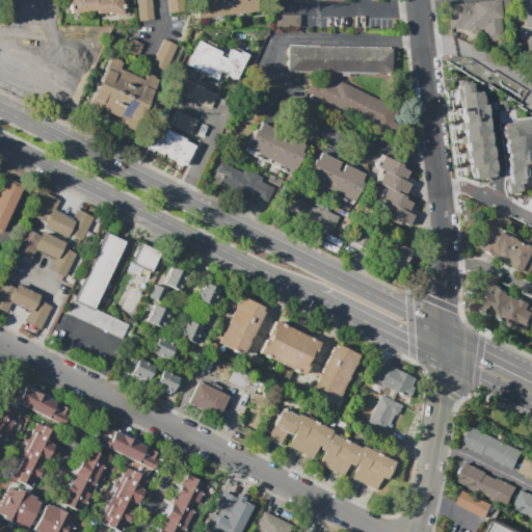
[(10,0),(30,0),(32,9),(12,11),(10,0)]
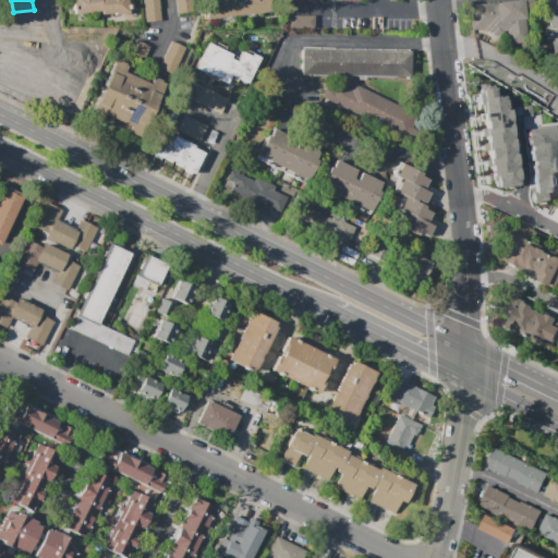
[(100,0),(100,11),(74,14),(72,0),(100,0)]
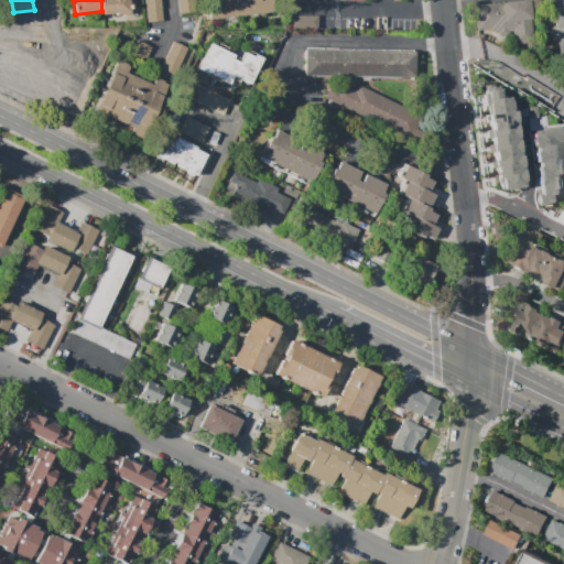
[(101,0),(132,0),(128,1),(130,13),(115,14),(115,12),(102,13),(101,11),(101,0)]
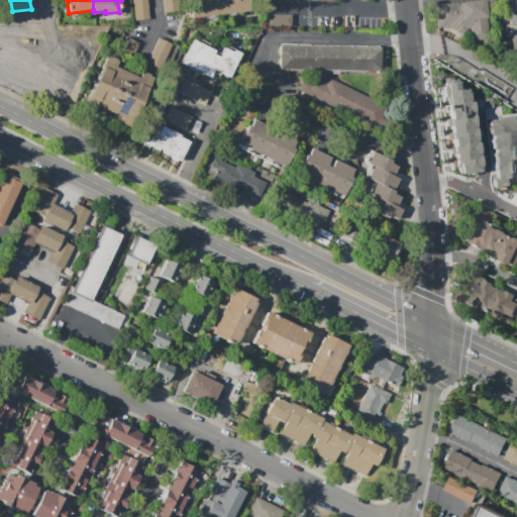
[(132,0),(145,0),(148,18),(135,20),(132,0)]
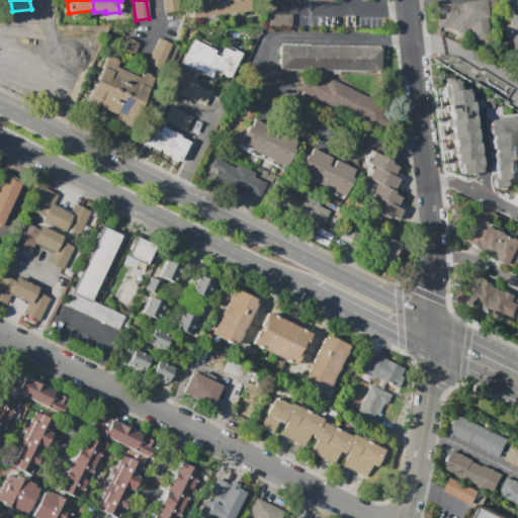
[(165,12),(163,0),(178,0),(179,10),(165,12)]
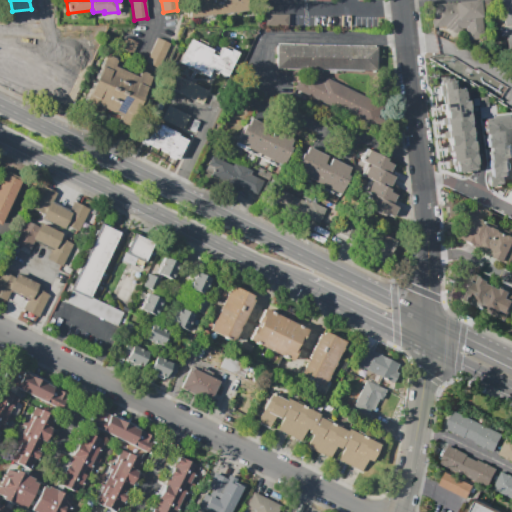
[(246,0),(247,10),(189,17),(188,5),(190,5),(189,0),(246,0)]
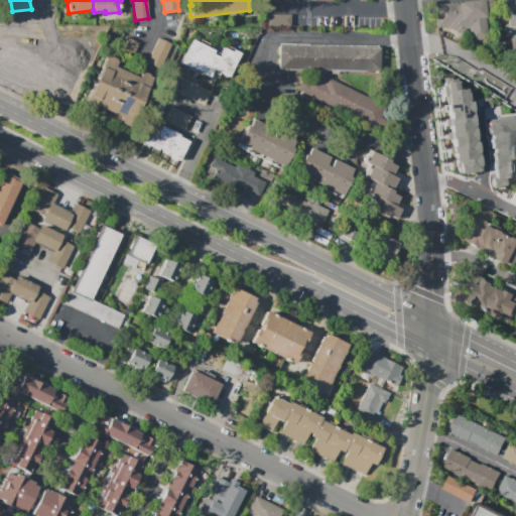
[(477,0),(486,0),(488,17),(477,18),(479,30),(456,33),(456,30),(452,30),(452,28),(448,29),(448,26),(436,27),(434,5),(477,0)]
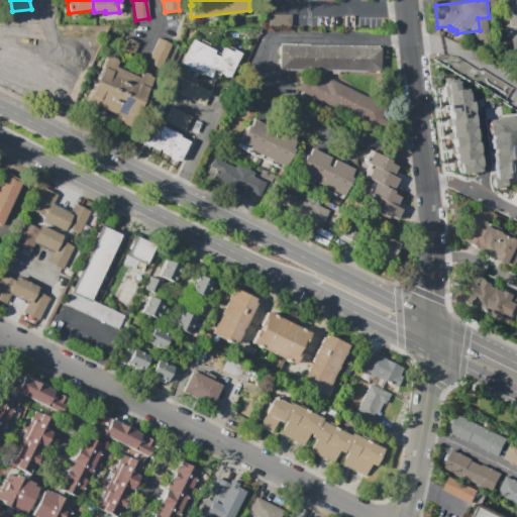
[(516,13),(507,15),(506,3),(516,1),(516,13)]
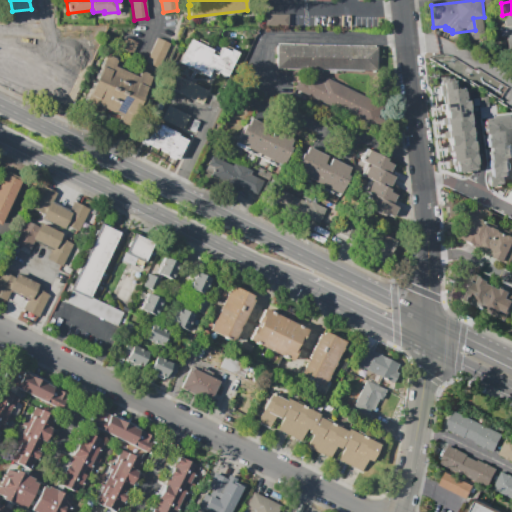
[(511,25),(504,26),(502,15),(511,13),(511,25)]
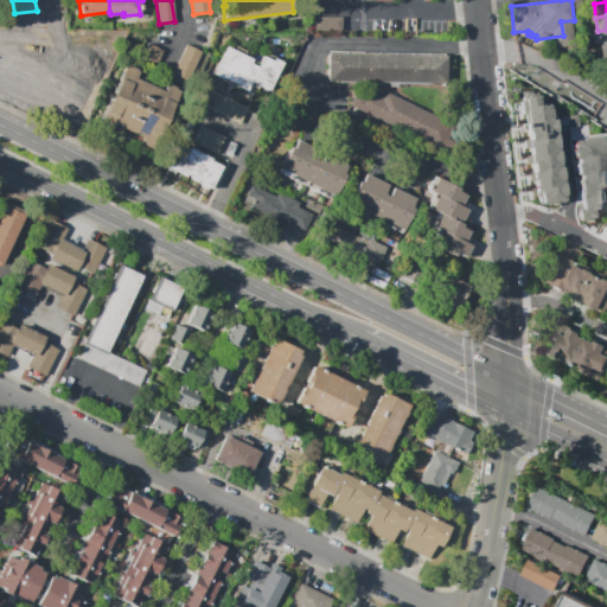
[(314,17),(343,17),(343,32),(314,31),(314,17)]
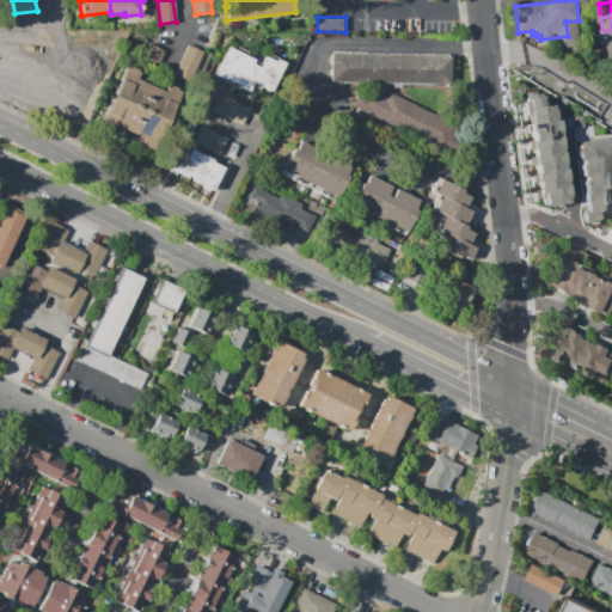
[(150,43),(165,50),(158,65),(144,57),(150,43)]
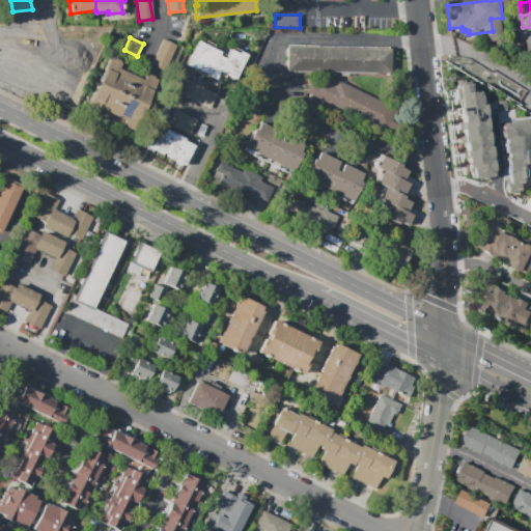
[(164,39),(176,45),(165,71),(151,64),(164,39)]
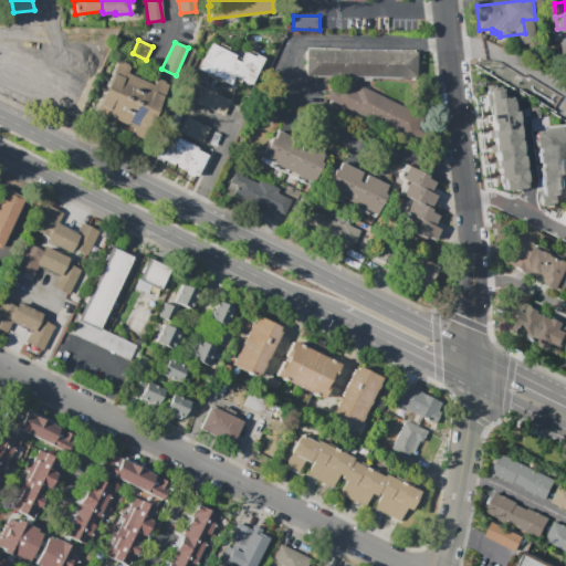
[(211,43),(242,59),(245,53),(254,58),(255,54),(263,59),(251,84),(233,75),(230,84),(199,69),(211,43)]
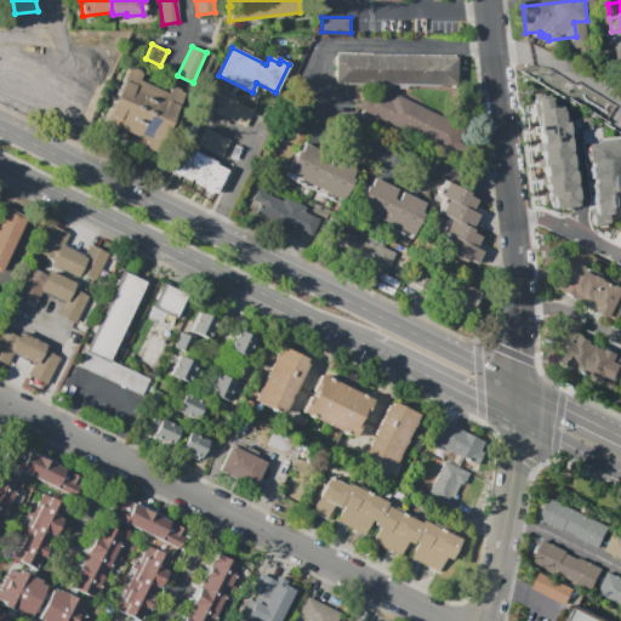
[(7,52),(22,58),(6,90),(0,86),(0,66),(5,56),(7,52)]
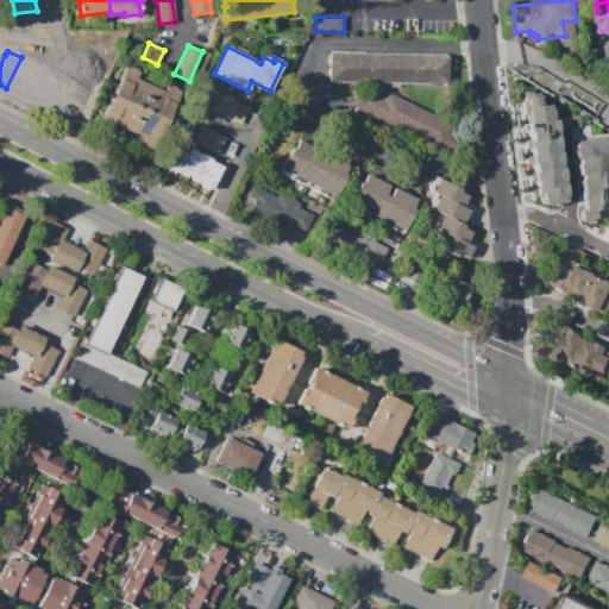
[(330,54),(447,56),(446,83),(328,80),(330,54)]
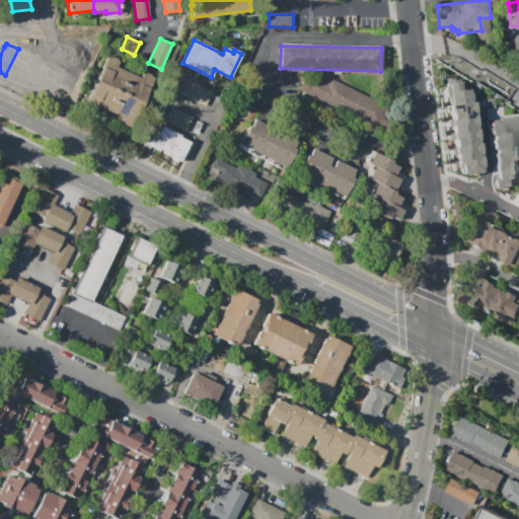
[(18,49),(30,55),(17,81),(5,75),(18,49)]
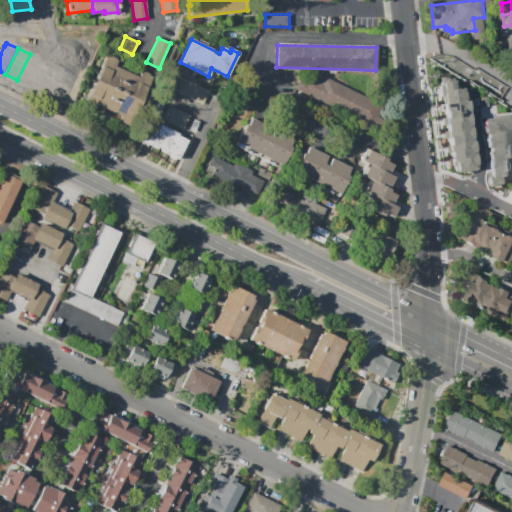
[(42,59),(30,83),(28,86),(17,80),(30,54),(42,59)]
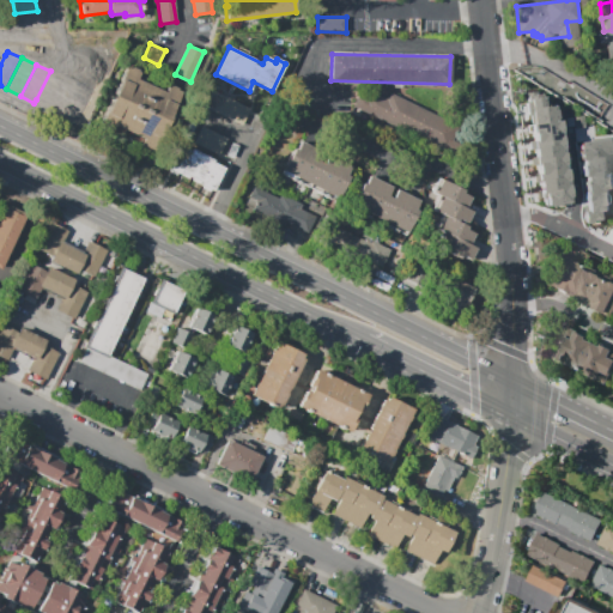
[(126,67),(139,73),(135,79),(164,92),(168,86),(181,92),(167,121),(153,150),(141,144),(144,139),(115,126),(113,131),(99,125),(114,93),(126,67)]
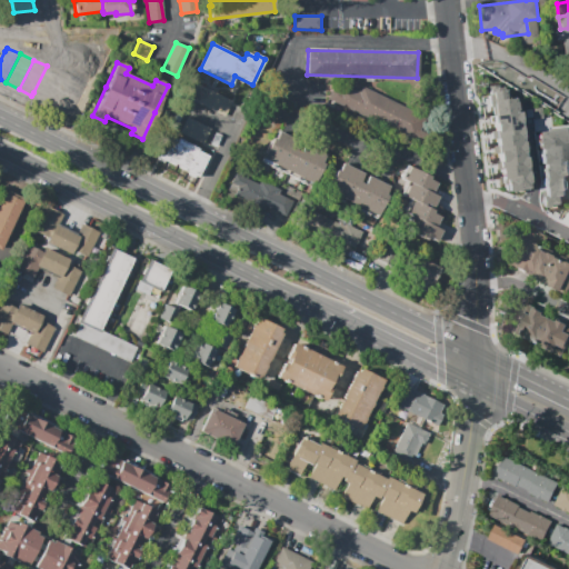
[(48,63),(60,69),(46,98),(33,92),(47,66),(48,63)]
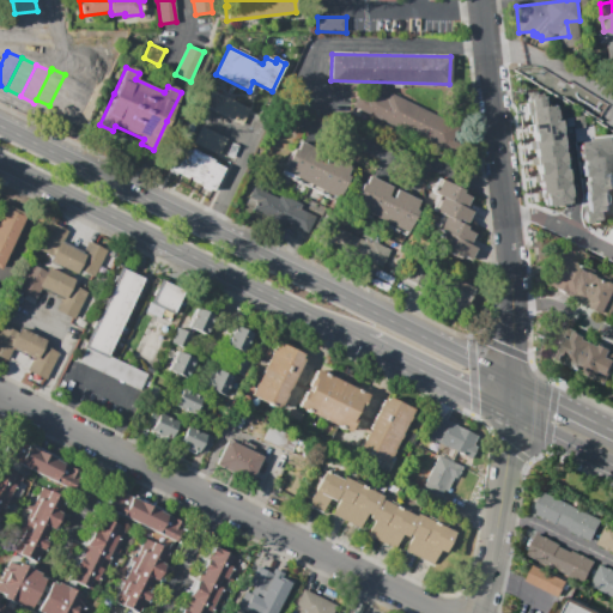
[(65,74),(76,79),(61,111),(49,105),(65,74)]
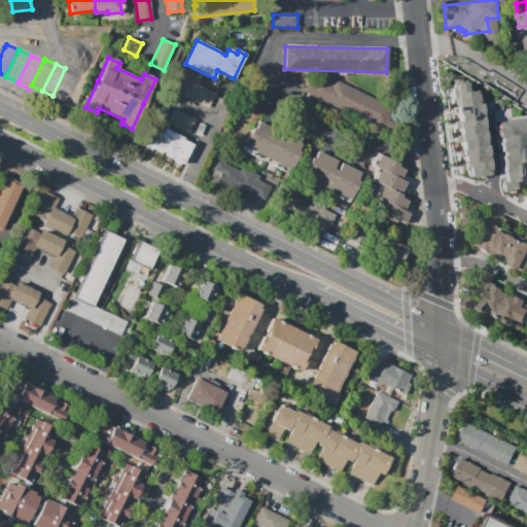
[(65,68),(78,74),(65,102),(53,96),(65,68)]
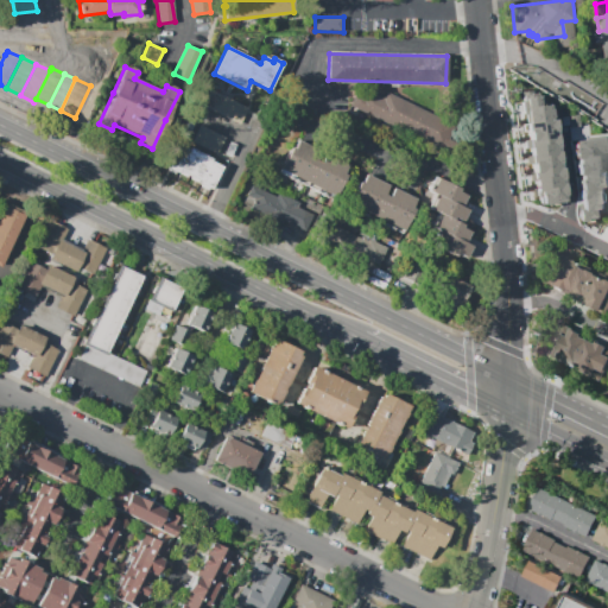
[(386,92),(453,126),(441,151),(350,106),(360,87),(382,99),(386,92)]
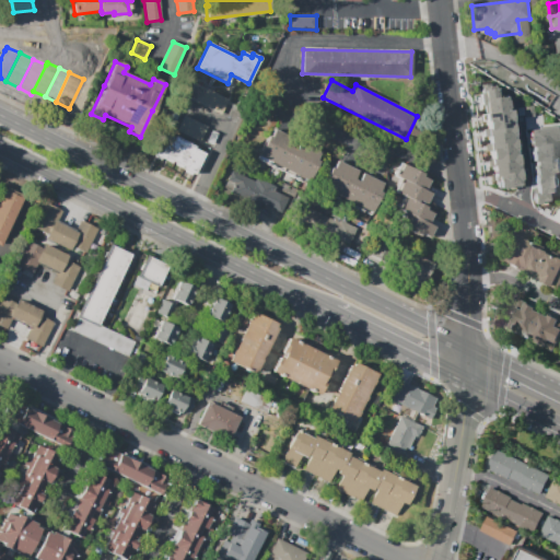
[(195,82),(229,100),(221,115),(187,97),(195,82)]
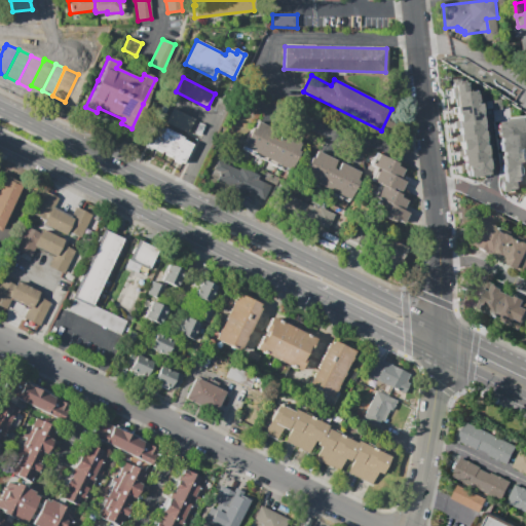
[(455,107),(453,84),(464,83),(465,90),(476,89),(478,104),(455,107)]
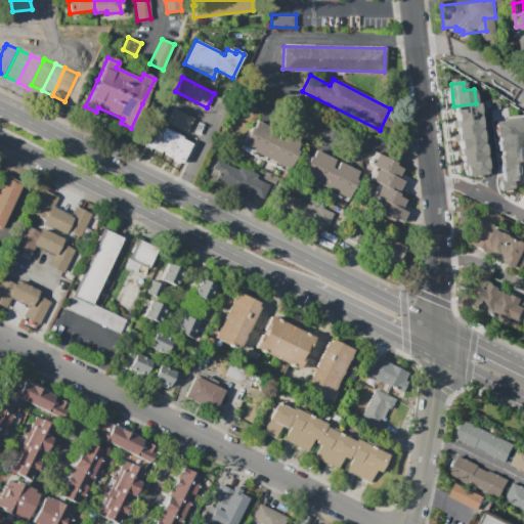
[(476,103),(478,118),(455,120),(453,106),(476,103)]
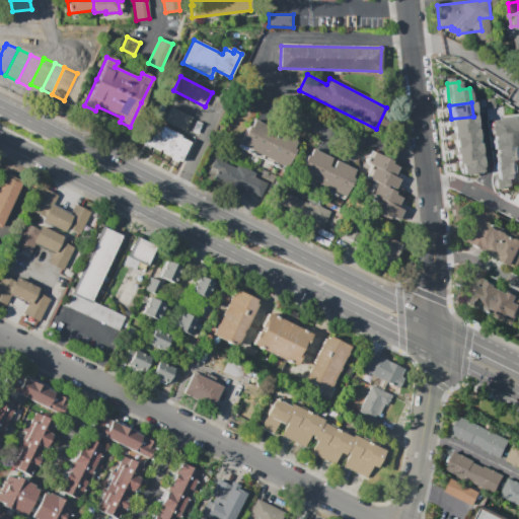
[(171,106),(192,118),(186,131),(164,121),(171,106)]
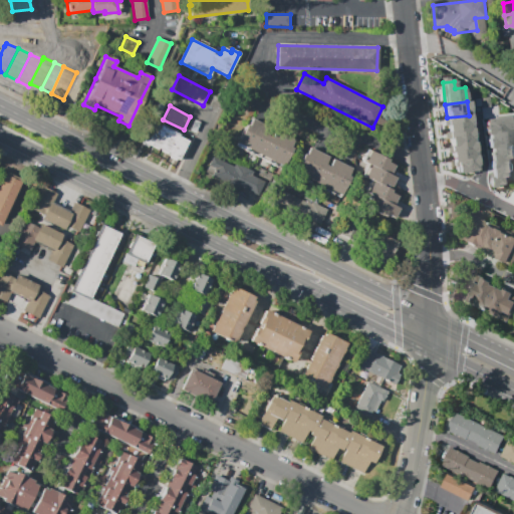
[(469,115),(471,129),(449,132),(447,117),(469,115)]
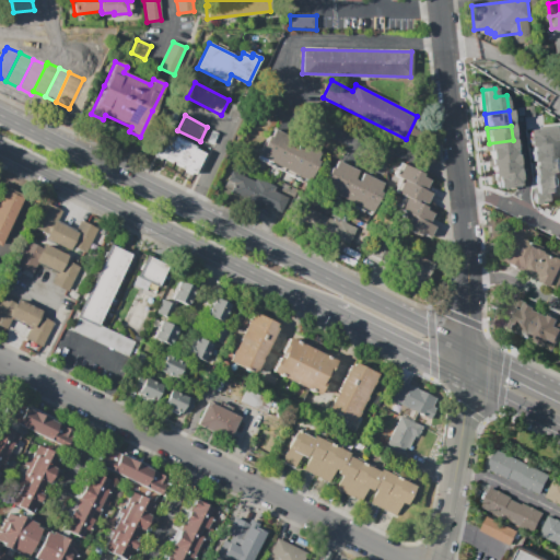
[(529,147),(528,147),(527,136),(528,136),(528,129),(553,126),(556,141),(543,142),(543,146),(529,147)]
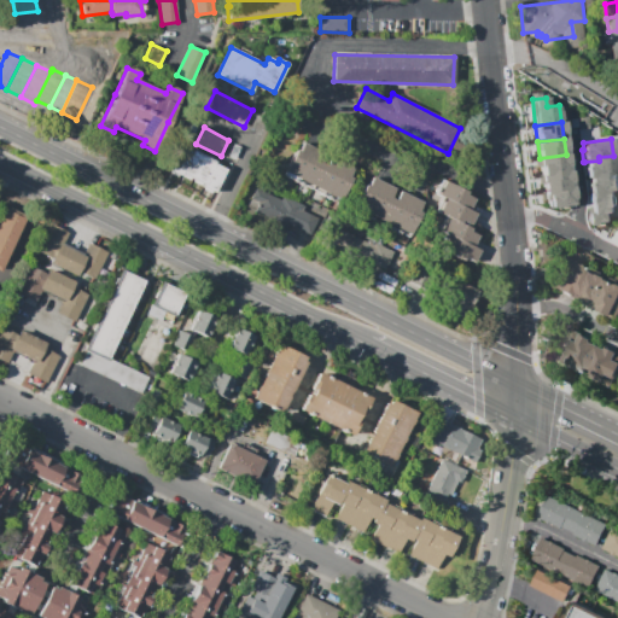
[(298,179),(284,172),(295,150),(297,151),(302,143),(314,149),(298,179)]
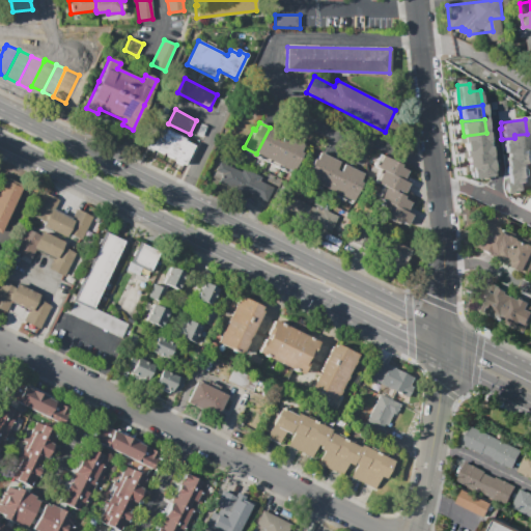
[(156,148),(145,144),(155,126),(164,131),(156,148)]
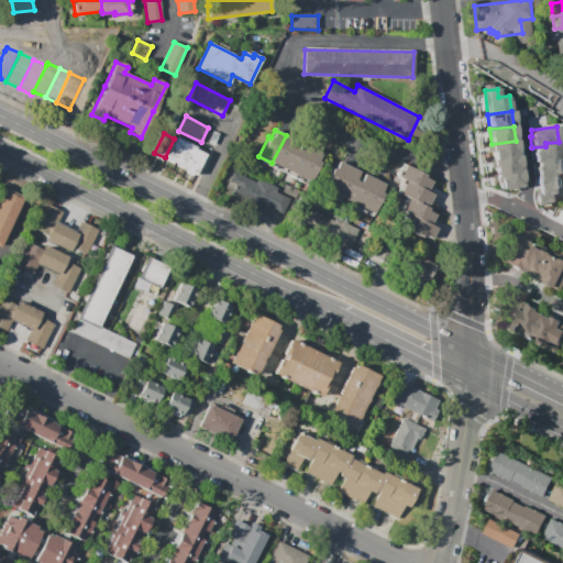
[(286,135),(296,140),(291,148),(294,150),(284,169),(272,163),(286,135)]
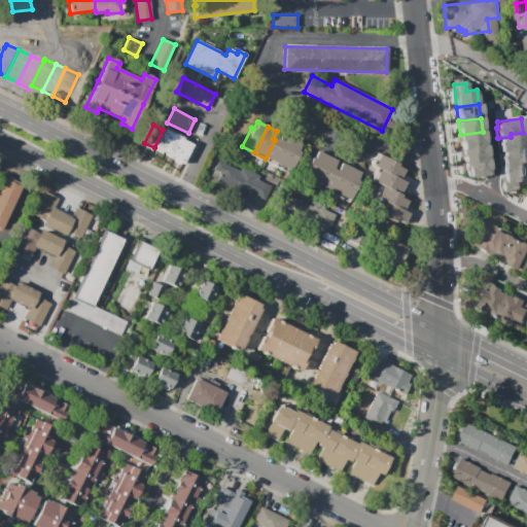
[(164,152),(154,147),(163,130),(164,129),(174,133),(164,152)]
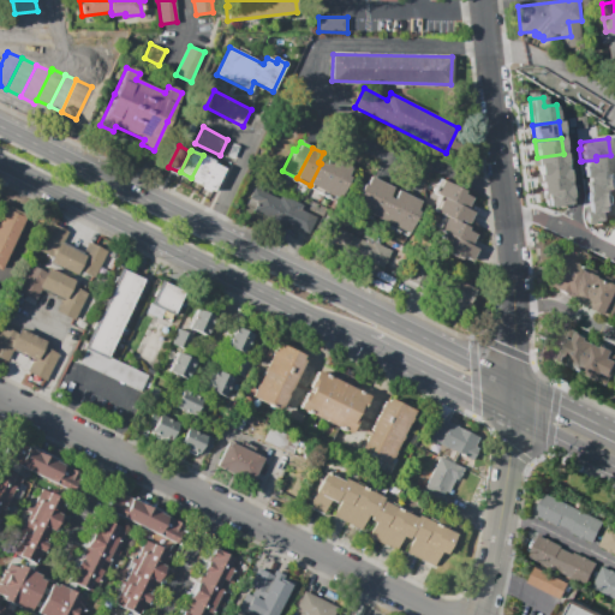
[(563,154),(565,171),(539,174),(537,157),(563,154)]
